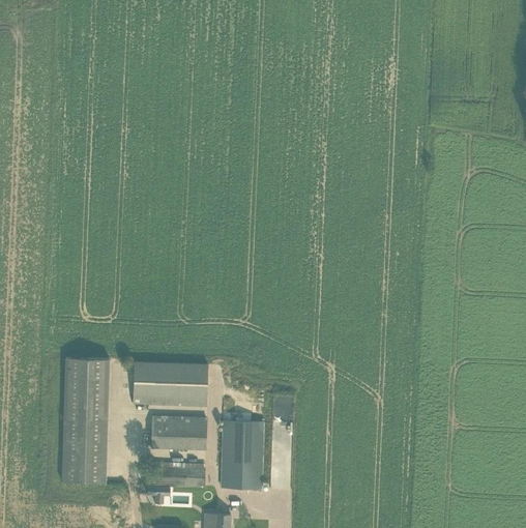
[(107,482),(109,358),(63,357),(61,433),(60,433),(59,481),(107,482)]
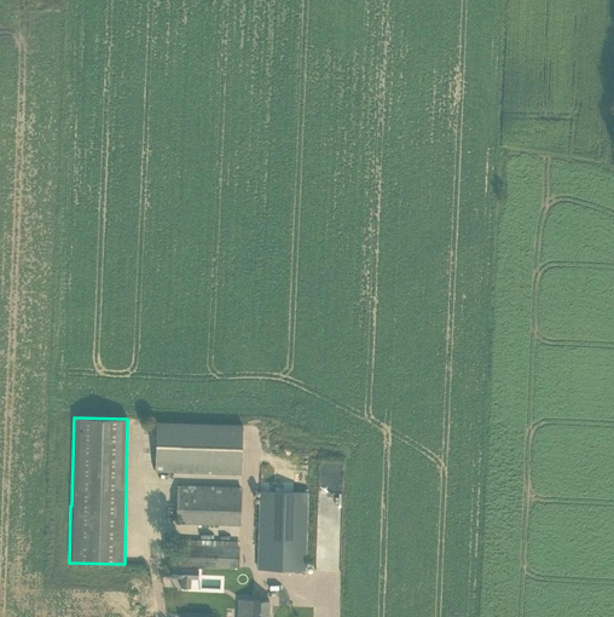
[(157,422),(156,473),(243,474),(244,425),(157,422)]
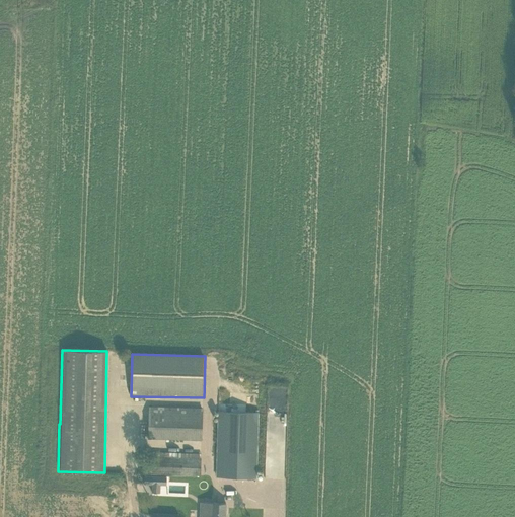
[(202,440),(202,408),(148,408),(147,424),(144,424),(144,440),(202,440)]
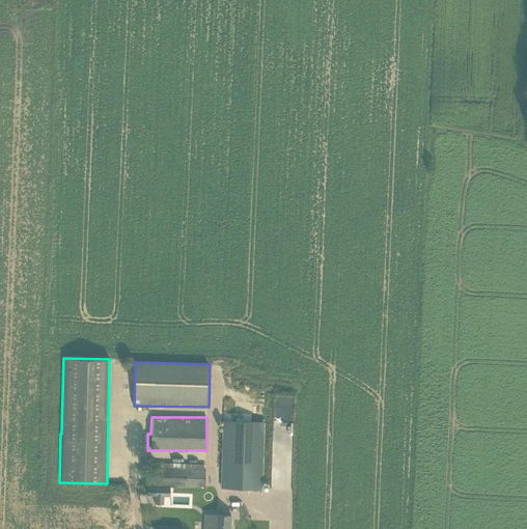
[(219,422),(217,490),(258,491),(259,423),(219,422)]
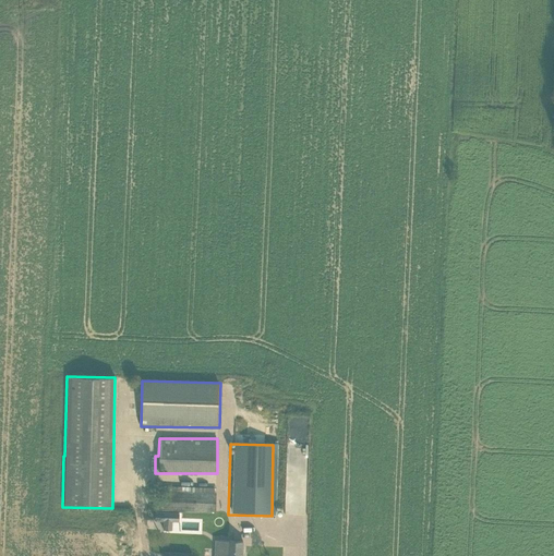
[(154,514),(154,517),(158,517),(158,514),(211,515),(212,491),(161,490),(161,493),(154,493),(153,514),(154,514)]
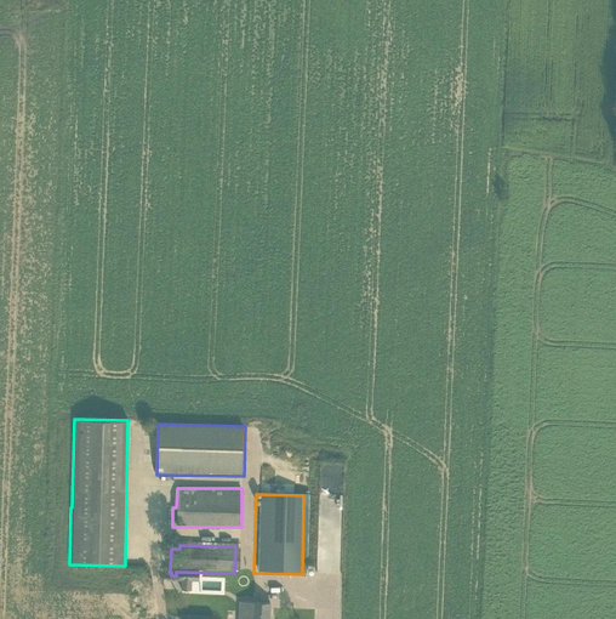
[(263,618),(264,605),(235,603),(234,618),(263,618)]
